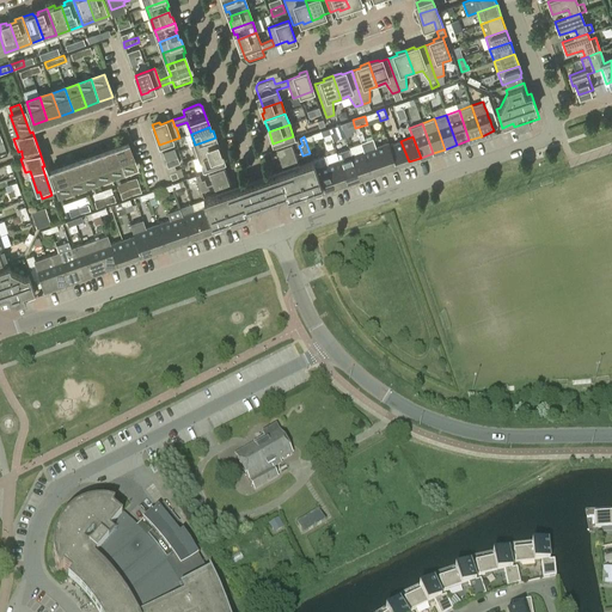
[(195,158),(200,157),(218,150),(215,145),(218,145),(215,138),(195,145),(190,147),(195,158)]
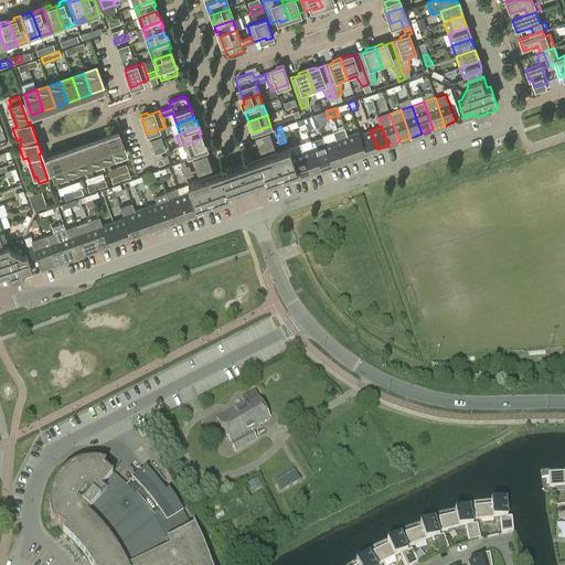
[(336,139),(342,159),(353,155),(347,136),(344,127),(333,131),(336,139)]
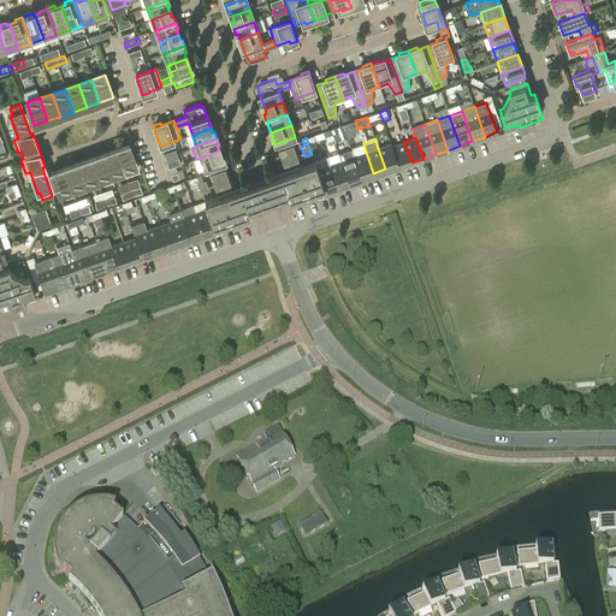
[(292,142),(278,148),(284,164),(298,159),(304,157),(303,153),(296,155),(292,142)]
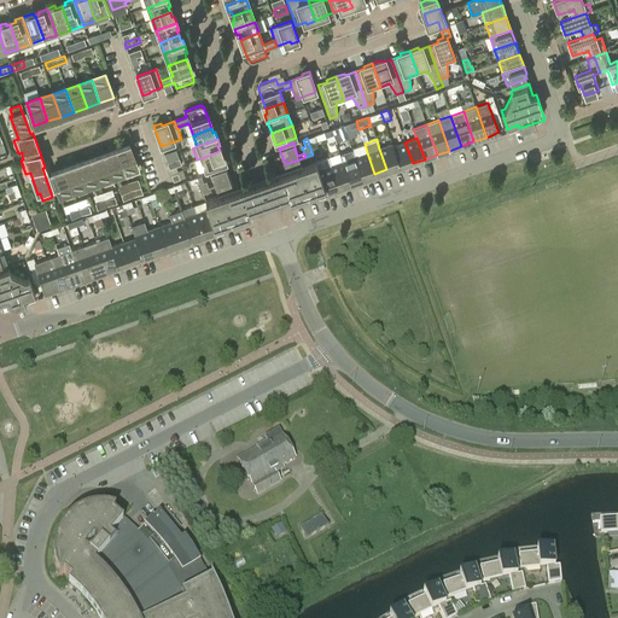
[(404,143),(392,146),(392,147),(398,165),(400,167),(404,165),(404,167),(413,163),(404,143)]
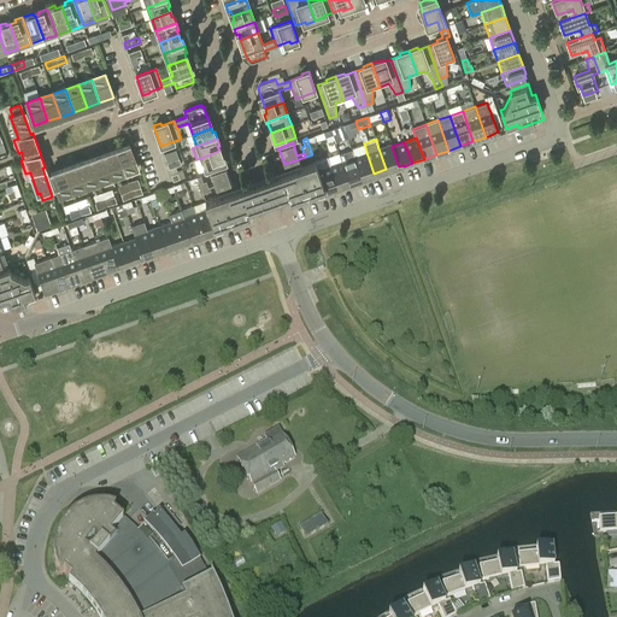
[(129,144),(116,148),(124,172),(137,169),(129,144)]
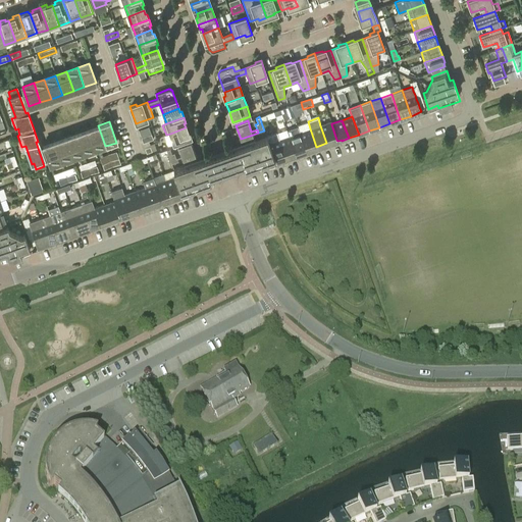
[(320,125),(326,143),(336,140),(331,124),(331,123),(331,121),(320,125)]
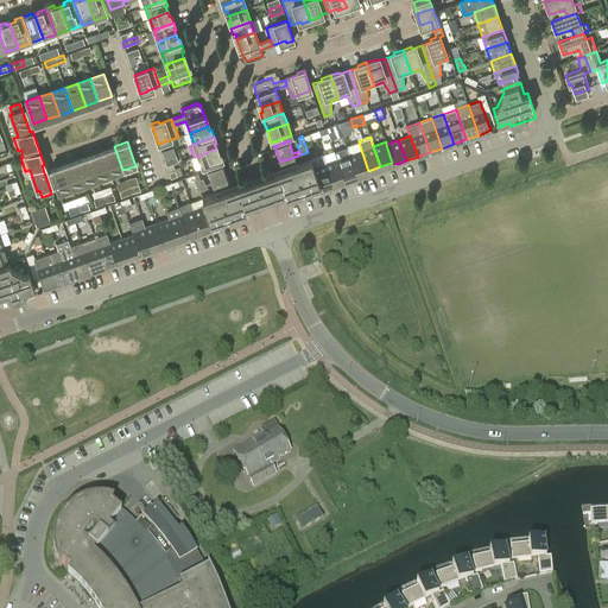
[(101,151),(111,175),(122,170),(114,146),(101,151)]
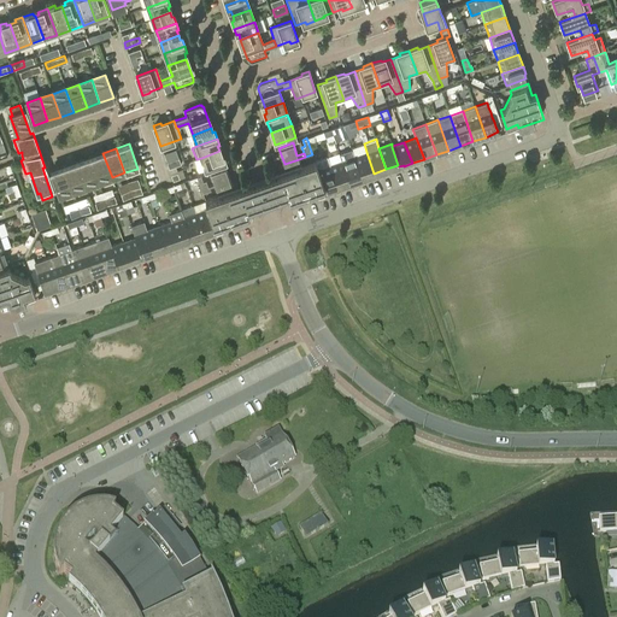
[(350,182),(362,177),(354,157),(352,148),(340,153),(342,160),(350,182)]
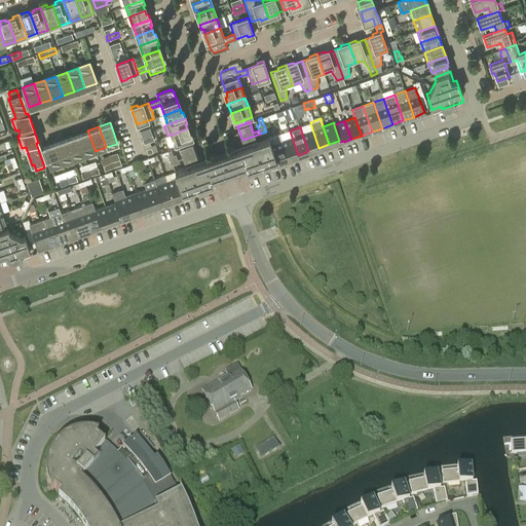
[(188,133),(187,128),(172,135),(175,145),(192,139),(190,133),(188,133)]
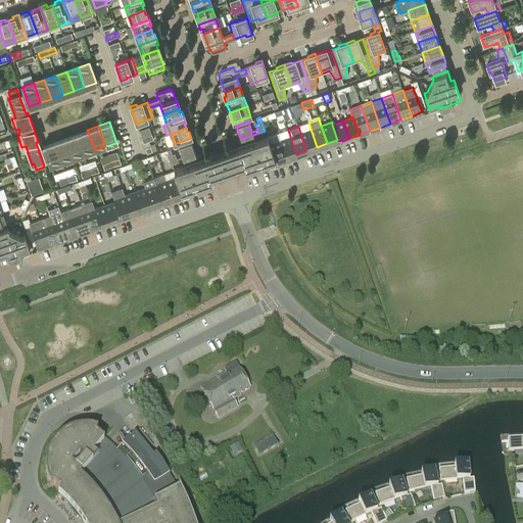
[(317,147),(311,129),(300,133),(306,150),(317,147)]
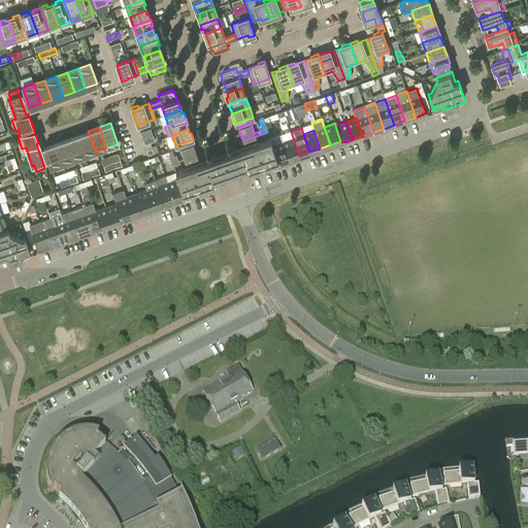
[(76,134),(85,156),(96,152),(88,131),(76,134)]
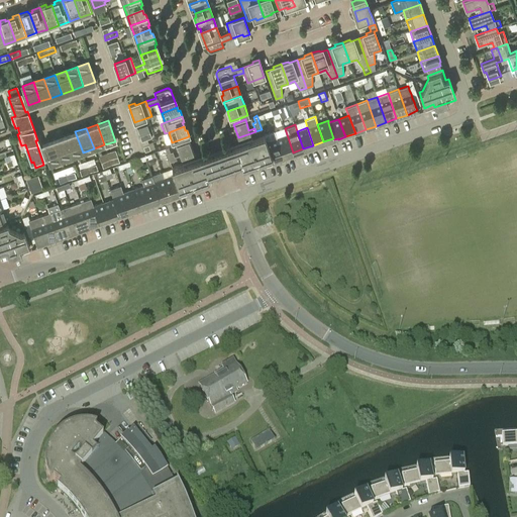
[(83,152),(75,131),(65,135),(72,157),(83,152)]
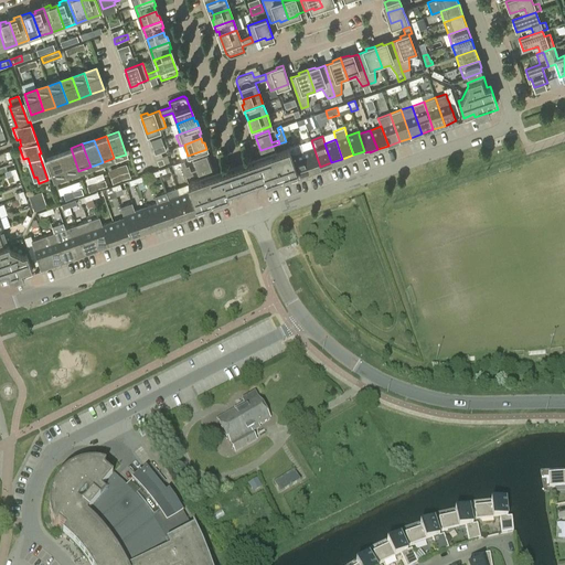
[(299,144),(288,147),(291,156),(290,156),(297,174),(301,172),(301,173),(309,171),(302,151),(299,144)]
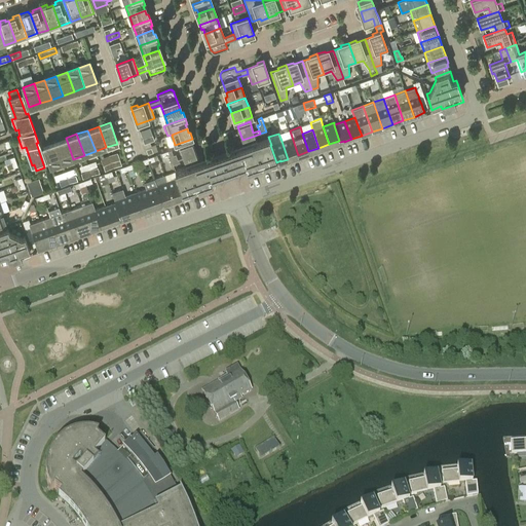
[(238,141),(237,141),(239,147),(241,154),(239,154),(243,165),(246,164),(247,168),(250,167),(251,171),(276,162),(270,145),(271,145),(268,137),(267,136),(256,140),(255,136),(242,140),(238,141)]
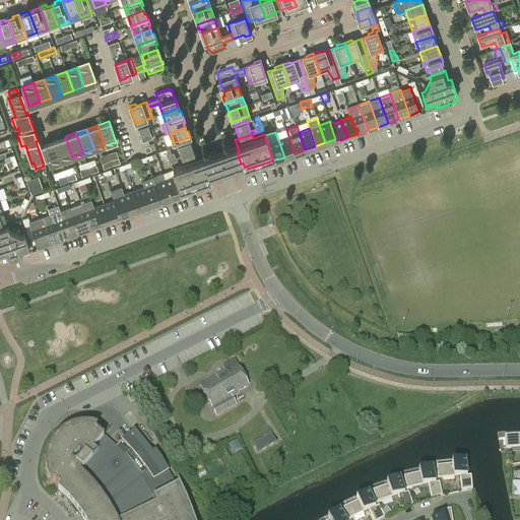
[(295,153),(288,135),(278,139),(284,157),(295,153)]
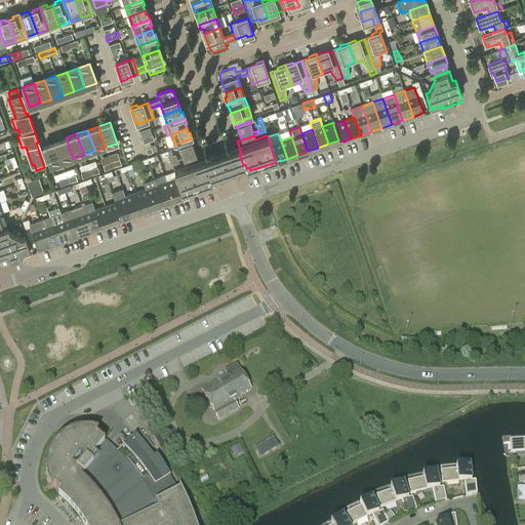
[(73,159),(66,137),(54,142),(62,163),(73,159)]
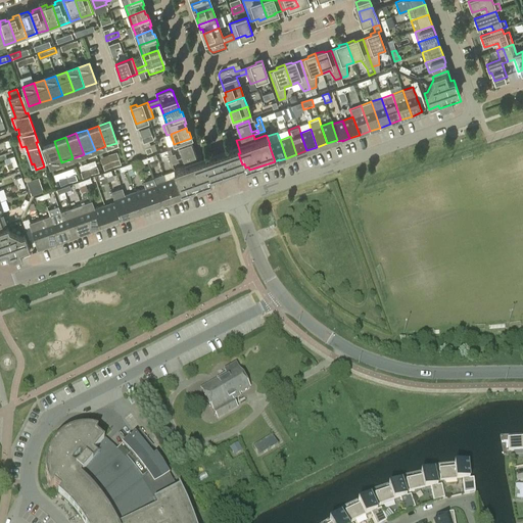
[(50,167),(61,162),(54,141),(43,145),(50,167)]
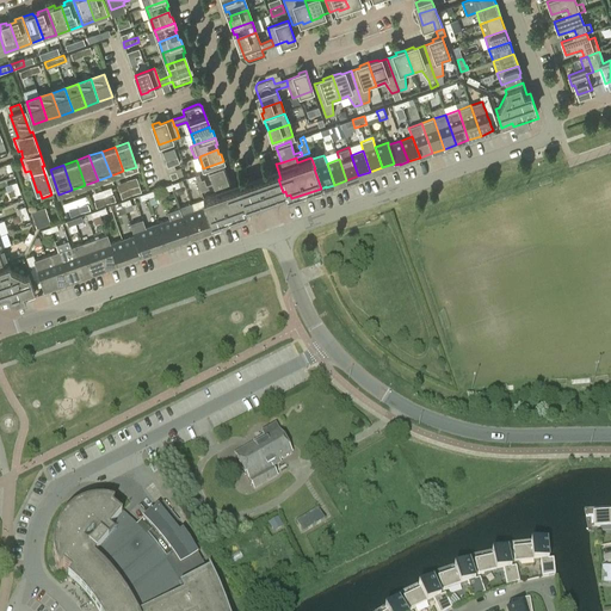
[(213,183),(205,185),(208,189),(214,186),(228,181),(222,166),(208,171),(213,183)]
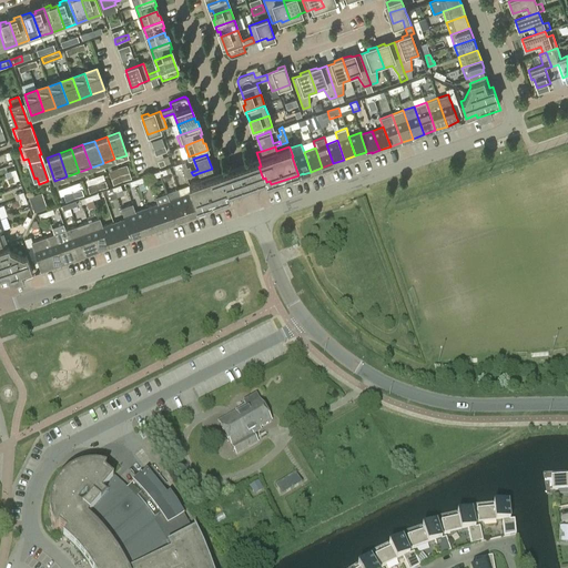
[(224,180),(229,191),(234,189),(245,184),(257,181),(263,179),(259,166),(261,166),(259,159),(251,162),(242,165),(242,162),(239,164),(235,165),(235,168),(227,170),(220,173),(222,180),(224,180)]
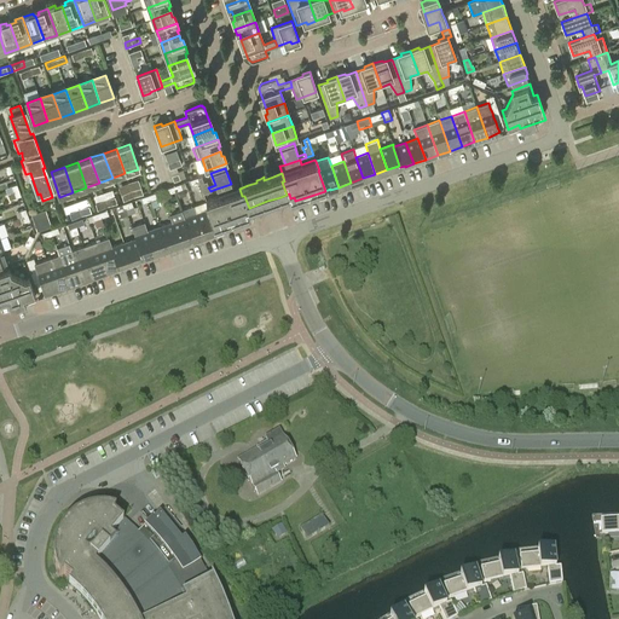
[(201,177),(197,178),(198,183),(203,194),(210,191),(208,187),(207,181),(203,183),(201,177)]
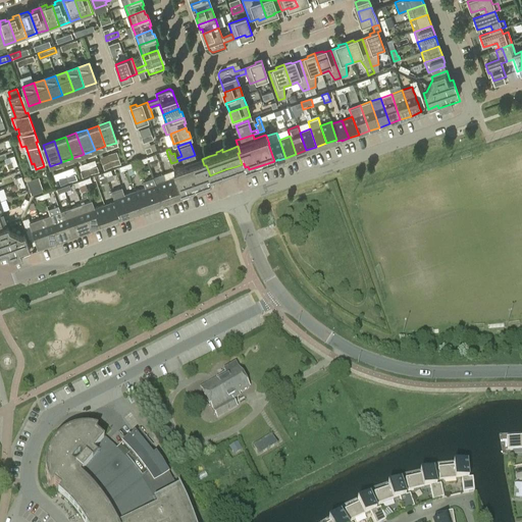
[(185,164),(173,168),(175,176),(183,194),(208,185),(206,181),(209,180),(208,176),(210,175),(206,165),(204,165),(202,159),(200,153),(199,153),(195,155),(183,159),(185,164)]
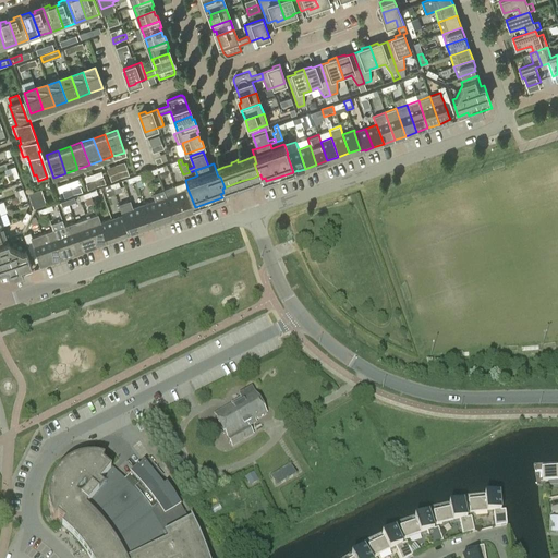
[(166,174),(162,166),(156,168),(157,172),(159,177),(166,174)]
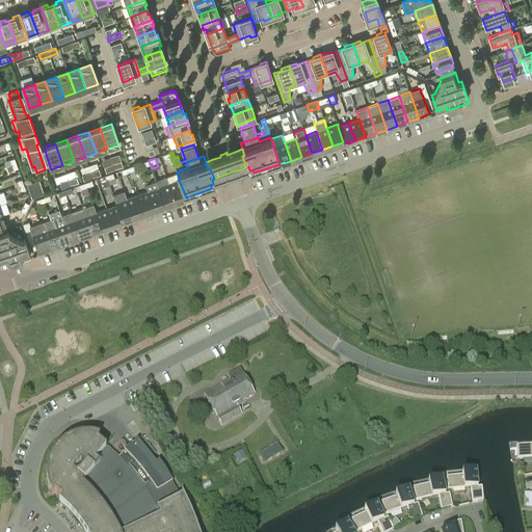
[(7,171),(18,168),(17,163),(11,164),(5,166),(7,171)]
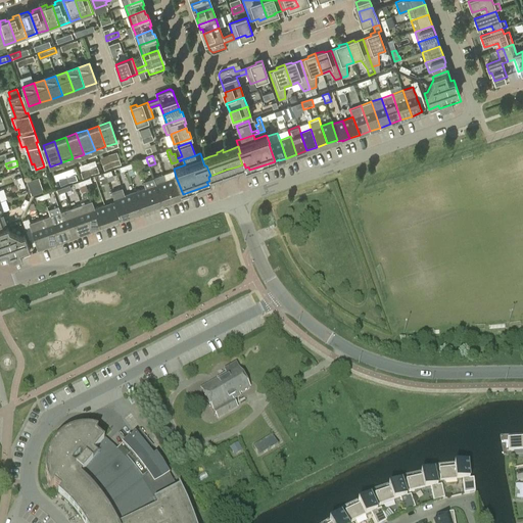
[(173,198),(165,181),(163,175),(153,179),(155,184),(161,202),(173,198)]
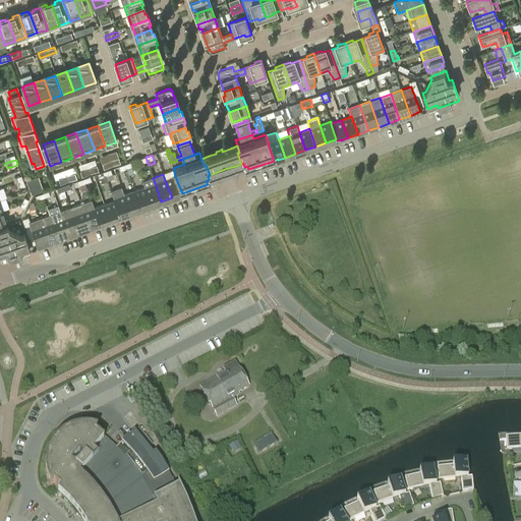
[(43,190),(38,176),(26,180),(32,194),(43,190)]
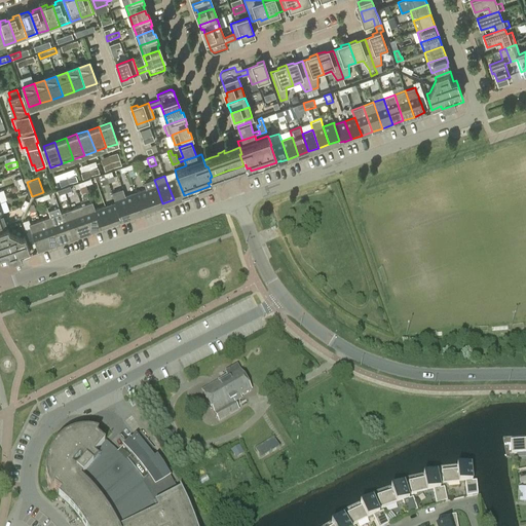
[(162,203),(156,185),(154,180),(144,183),(142,178),(138,179),(140,185),(144,184),(146,189),(152,207),(162,203)]
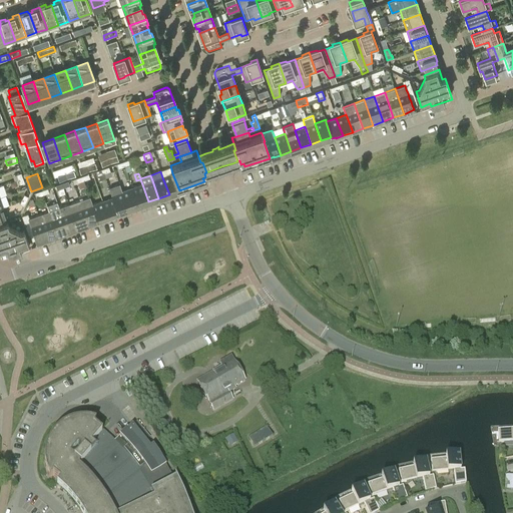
[(172,173),(162,177),(169,194),(175,192),(175,191),(179,190),(172,173)]
